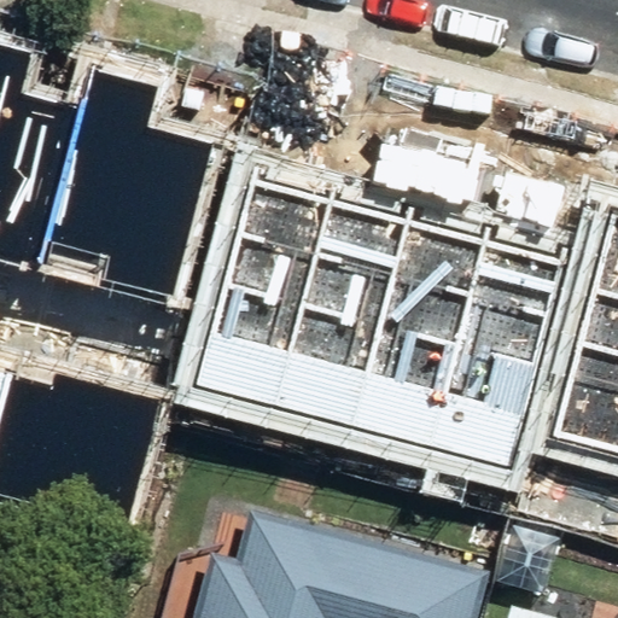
[(30,51),(0,42),(0,260),(33,269),(76,108),(19,93),(30,51)]
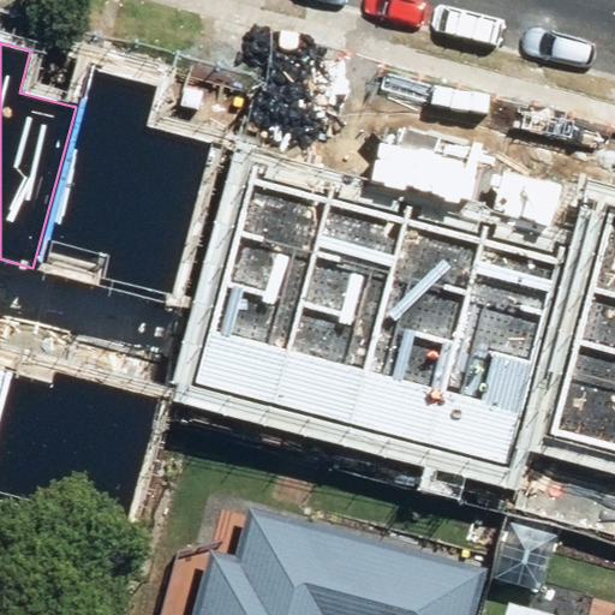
[(76,107),(33,268),(169,304),(212,147),(147,129),(157,85),(87,66),(76,107)]
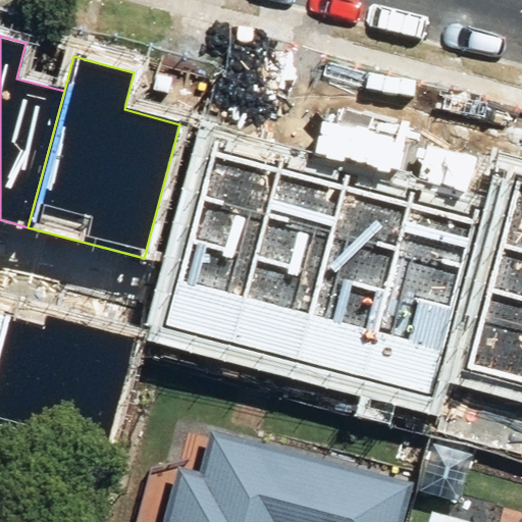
[(277,166),(213,149),(166,324),(230,342),(277,166)]
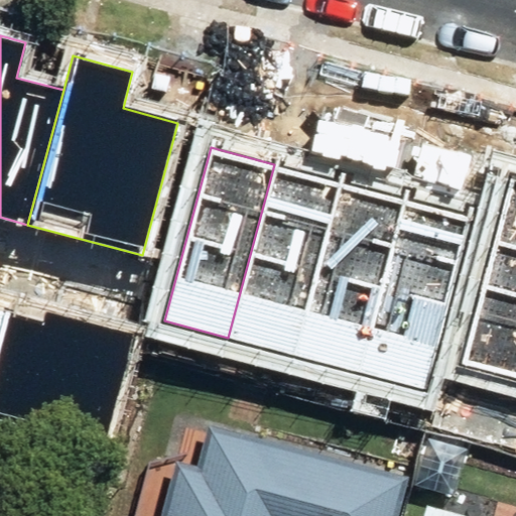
[(340,181),(274,164),(228,338),(293,355),(340,181)]
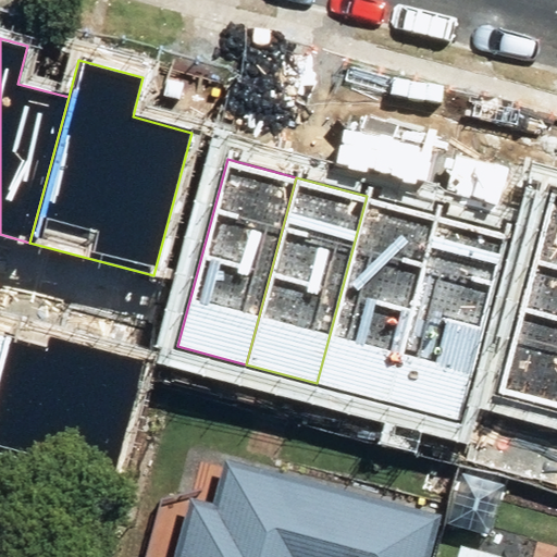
[(556,190),(549,189),(495,393),(556,408),(556,190)]
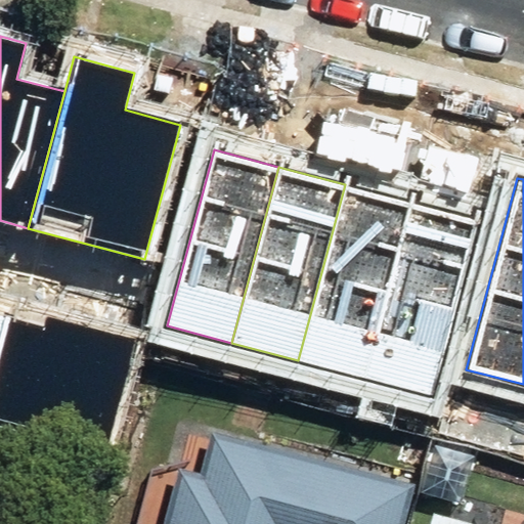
[(345,184),(298,360),(366,379),(413,203),(345,184)]
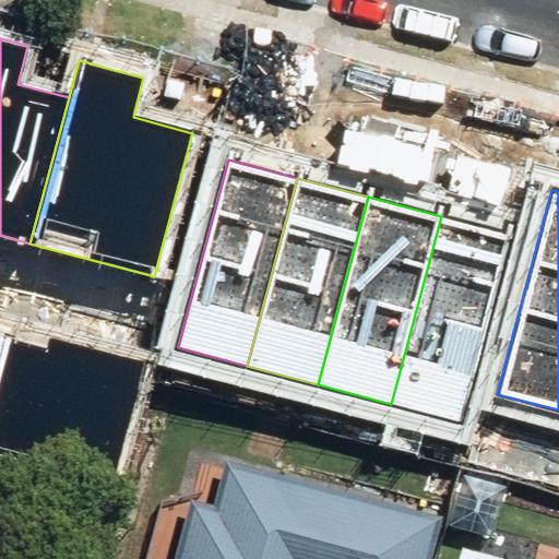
[(512,235),(441,216),(391,404),(462,423),(512,235)]
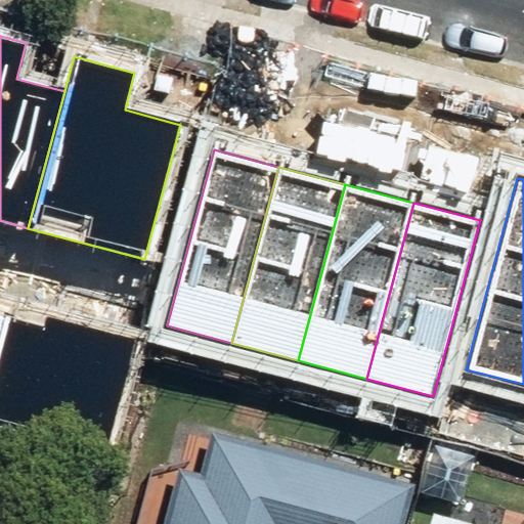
[(2,315),(0,324),(0,419),(105,447),(135,338),(47,314),(43,326),(2,315)]
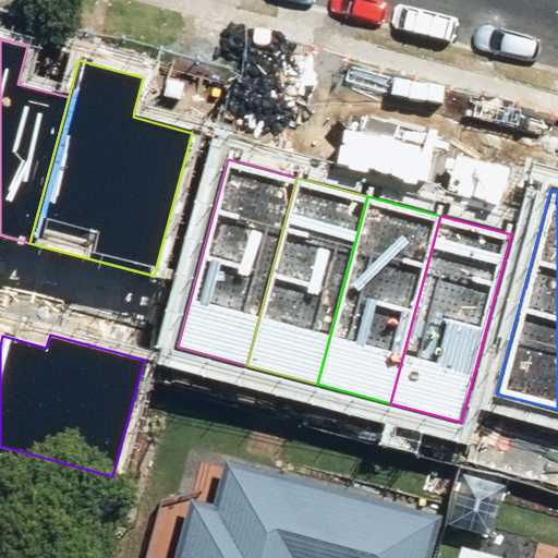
[(431,557),(441,516),(234,462),(222,506),(198,498),(183,557),(431,557)]
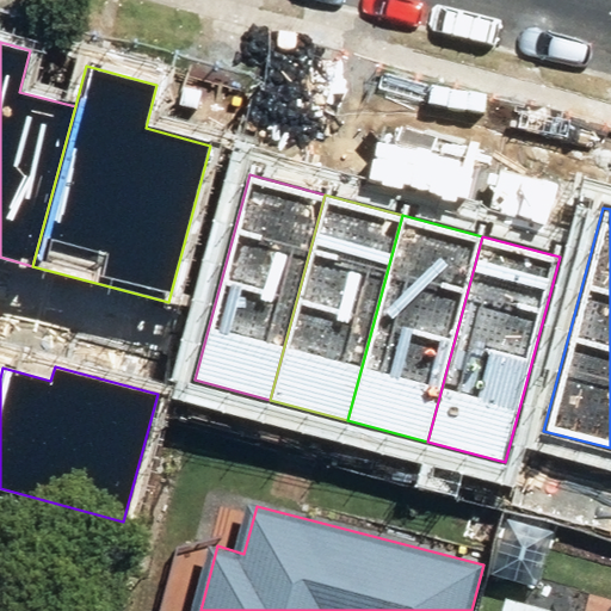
[(585,610),(517,592),(511,610),(585,610)]
